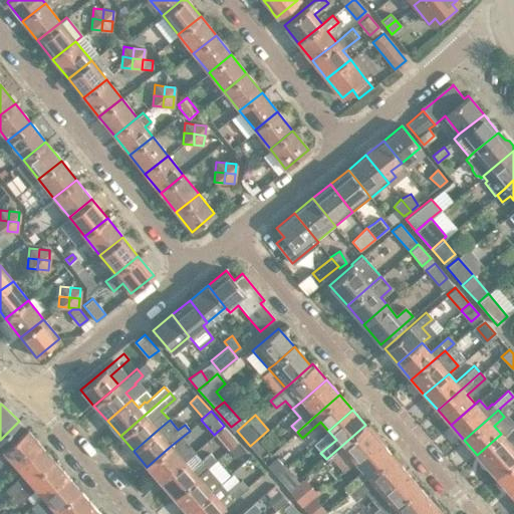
[(342,472),(354,461),(378,440),(365,425),(341,446),(326,459),(323,462),(325,464),(331,459),(342,472)]
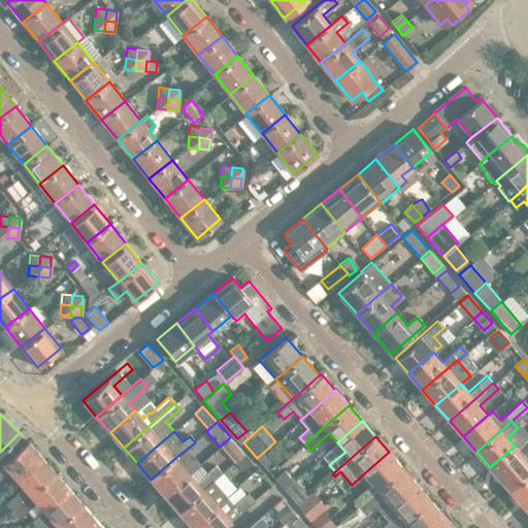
[(234,461),(243,453),(230,437),(221,446),(234,461)]
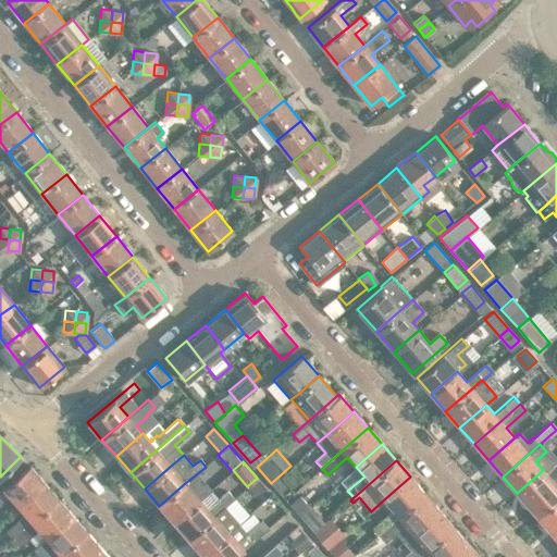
[(543,470),(517,493),(532,510),(556,487),(556,465),(554,461),(543,470)]
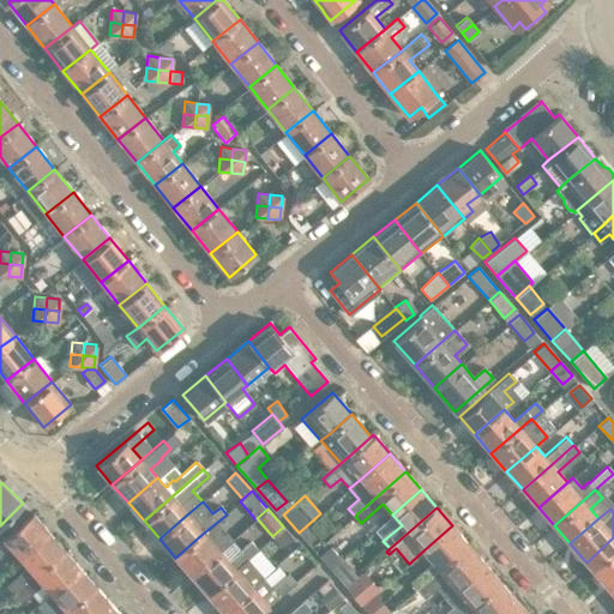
[(0,554),(11,546),(19,557),(48,531),(32,512),(0,539),(0,554)]
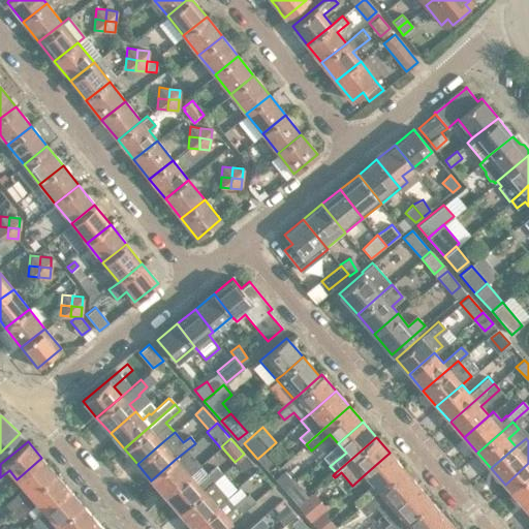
[(200,448),(195,443),(176,459),(151,480),(164,496),(189,474),(182,465),(200,448)]
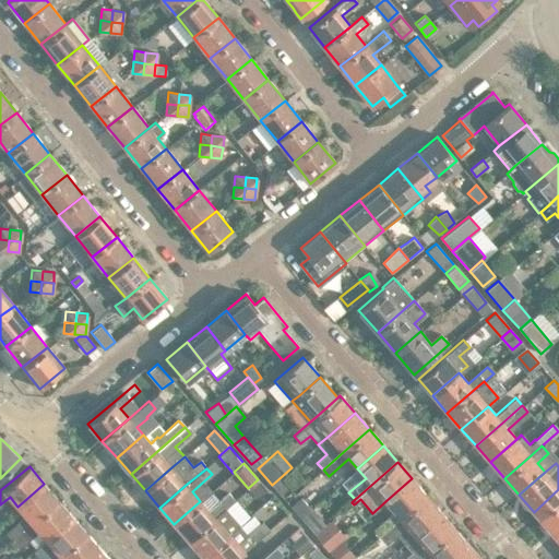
[(280,492),(287,486),(281,477),(272,485),(280,492)]
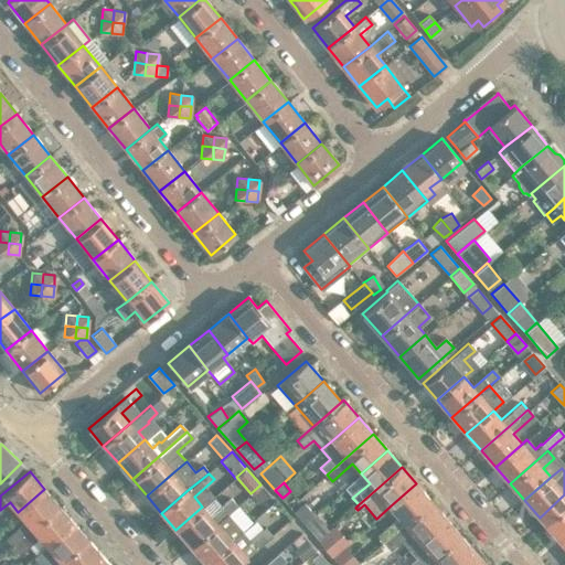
[(379,534),(384,541),(404,523),(430,500),(416,483),(390,507),(398,518),(379,534)]
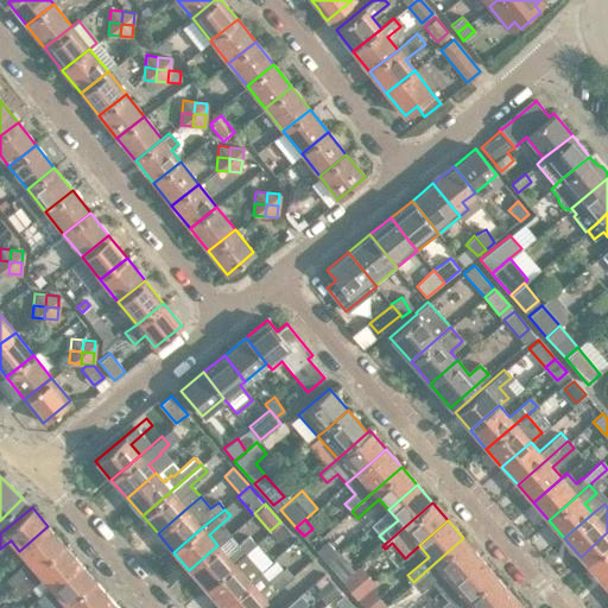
[(270,532),(278,542),(286,533),(278,524),(270,532)]
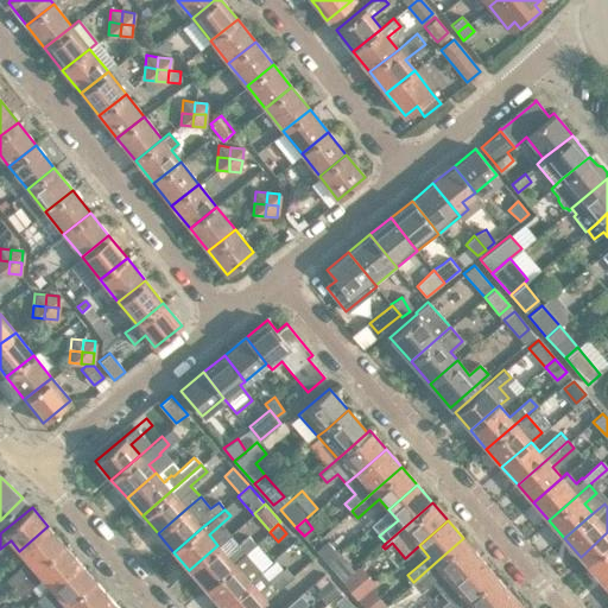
[(63,544),(48,526),(19,551),(27,561),(6,580),(12,587),(35,569),(63,544)]
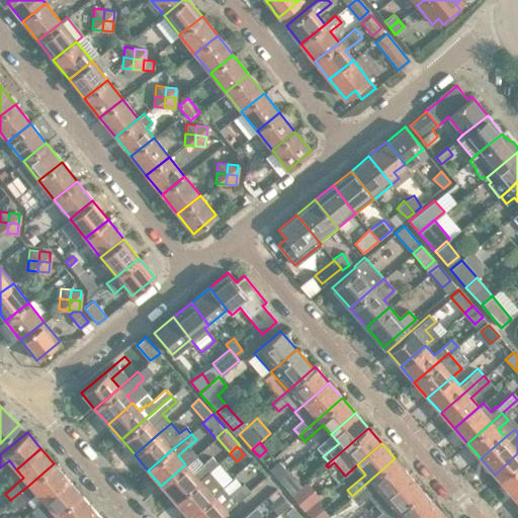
[(517,453),(495,475),(497,477),(499,480),(517,461),(517,453)]
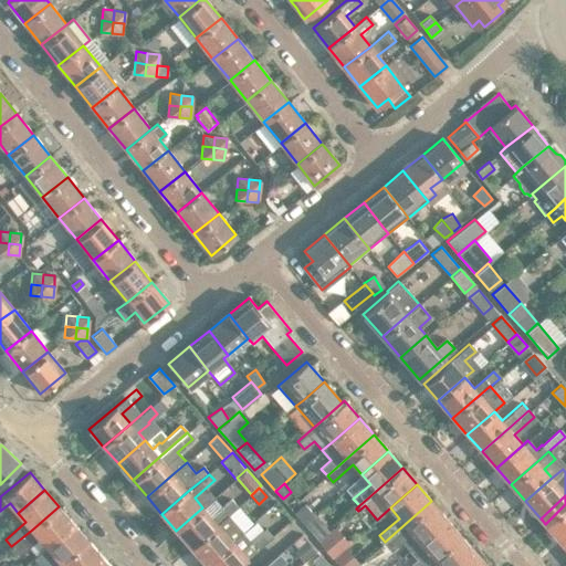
[(222,507),(213,498),(202,507),(176,531),(190,547),(217,524),(229,514),(238,507),(231,500),(222,507)]
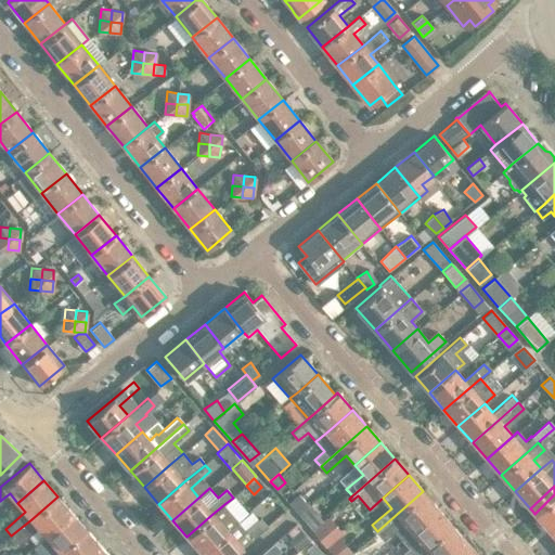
[(272,491),(256,505),(266,517),(282,503),(272,491)]
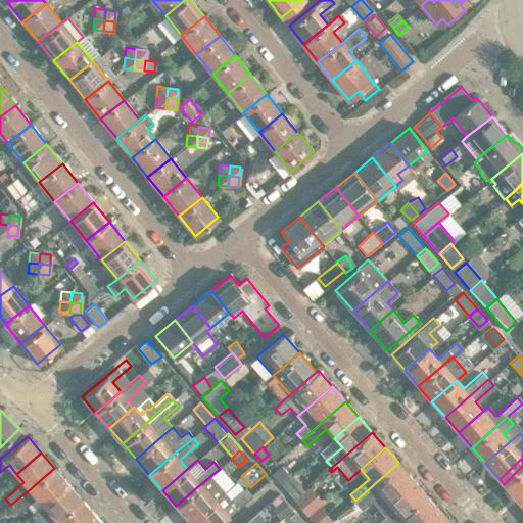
[(378,508),(387,500),(412,478),(398,463),(374,484),(355,501),(361,508),(370,500),(378,508)]
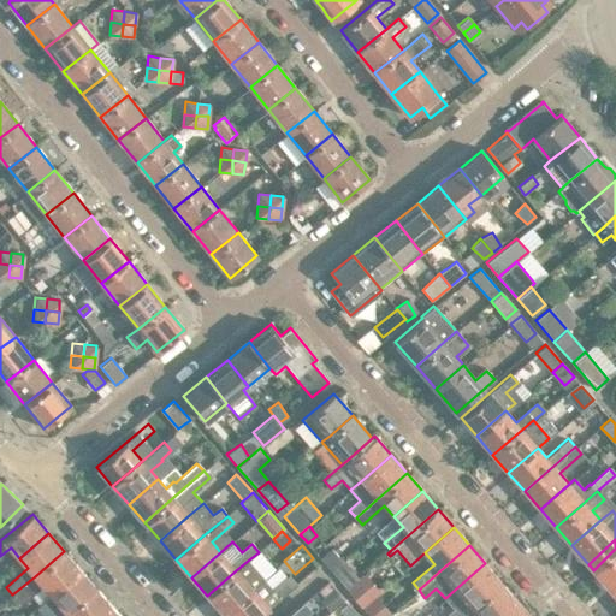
[(331,570),(342,561),(332,549),(321,558),(331,570)]
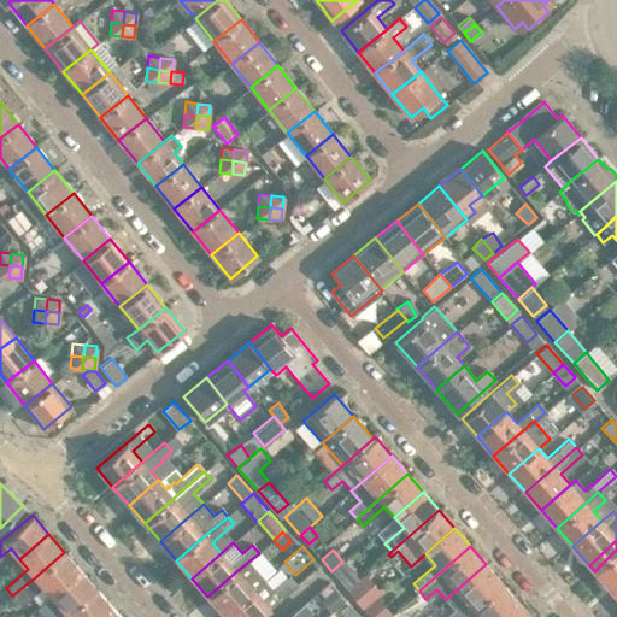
[(616,550),(594,571),(610,589),(616,583),(616,550)]
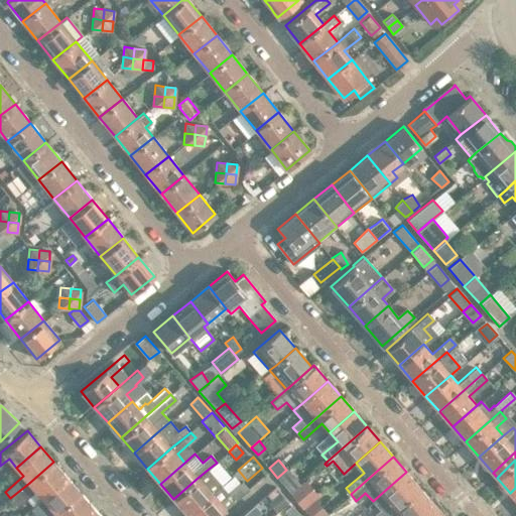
[(53,462),(29,483),(10,498),(15,504),(34,488),(42,498),(67,477),(53,462)]
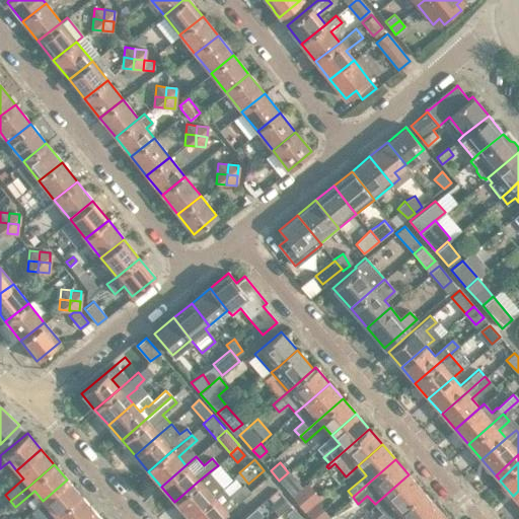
[(210,471),(199,480),(174,502),(188,517),(212,496),(221,488),(222,487),(210,471)]
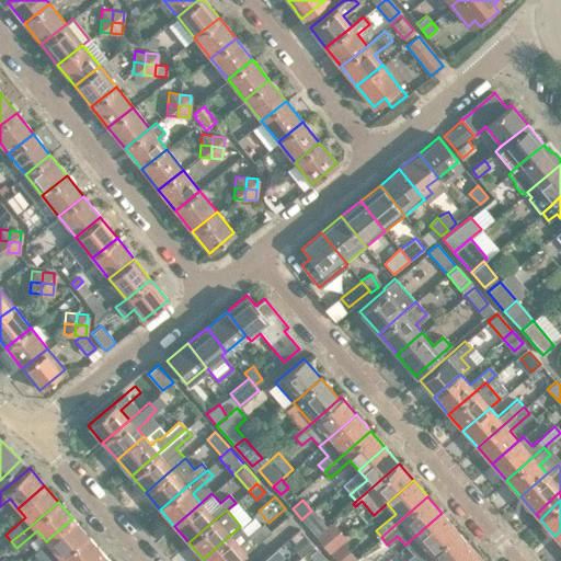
[(316,535),(325,526),(312,511),(302,519),(316,535)]
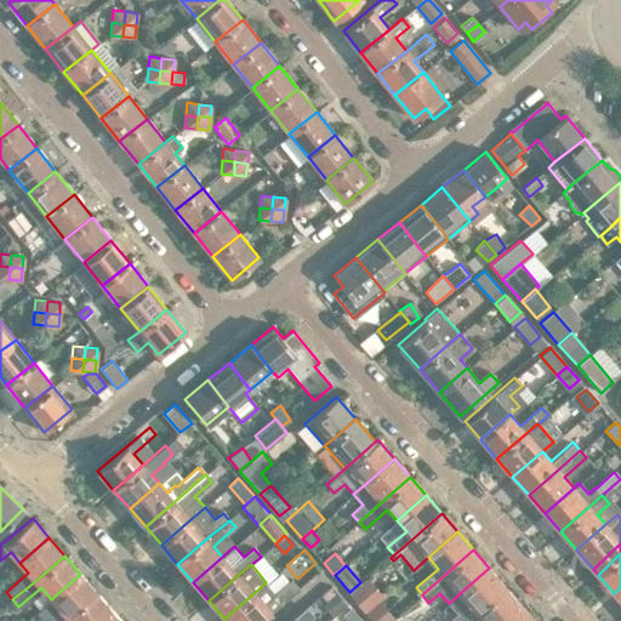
[(450,620),(465,620),(476,613),(505,587),(489,568),(460,593),(469,605),(450,620)]
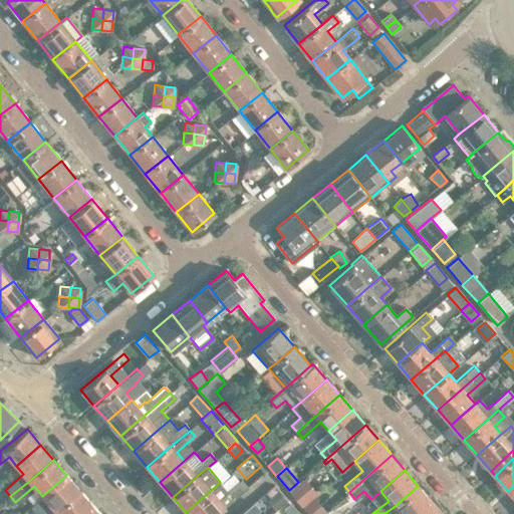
[(51,513),(55,511),(79,490),(66,475),(42,496),(50,505),(39,513),(51,513)]
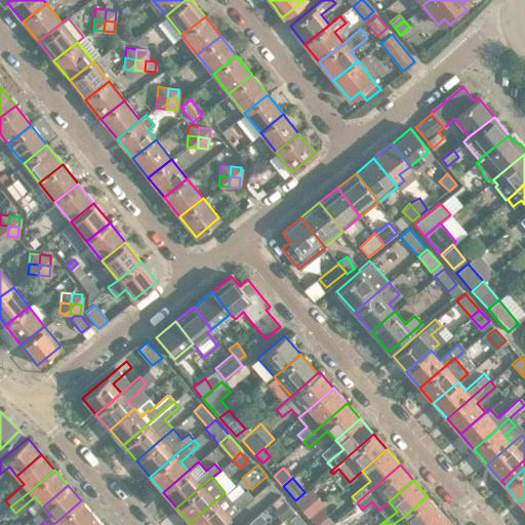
[(307,514),(321,501),(310,489),(296,501),(307,514)]
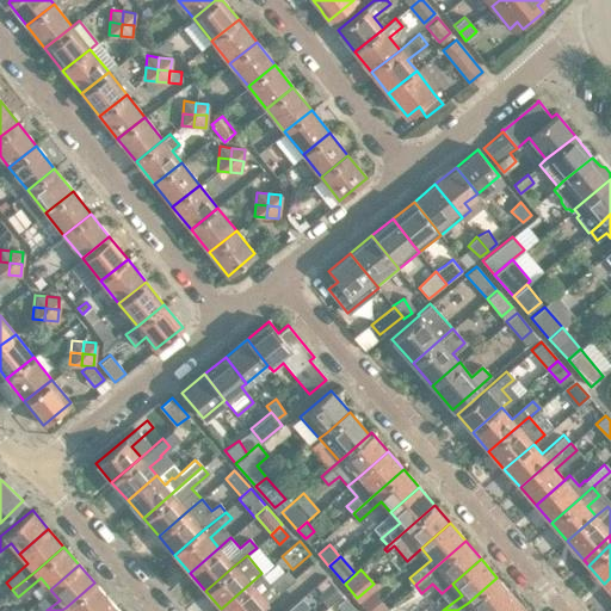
[(260,574),(250,584),(221,609),(222,610),(255,610),(288,584),(281,576),(271,585),(260,574)]
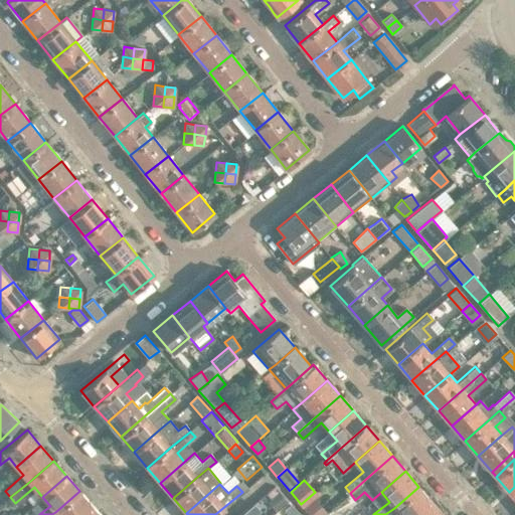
[(394,508),(385,514),(397,514),(399,514),(400,514),(416,514),(432,502),(418,487),(394,508)]
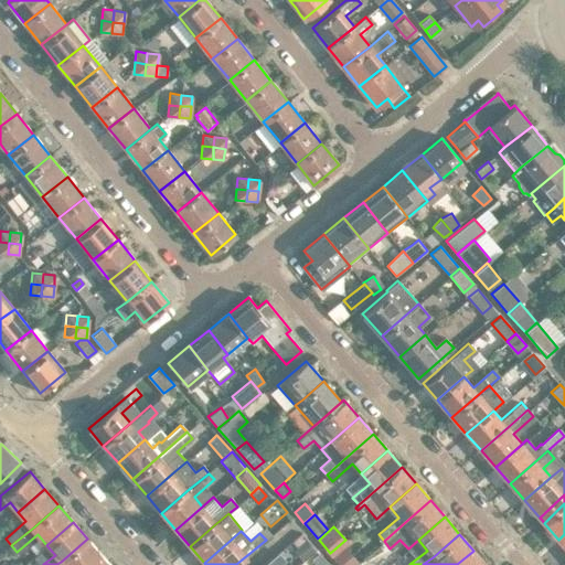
[(91,564),(102,555),(87,539),(61,562),(56,564),(91,564)]
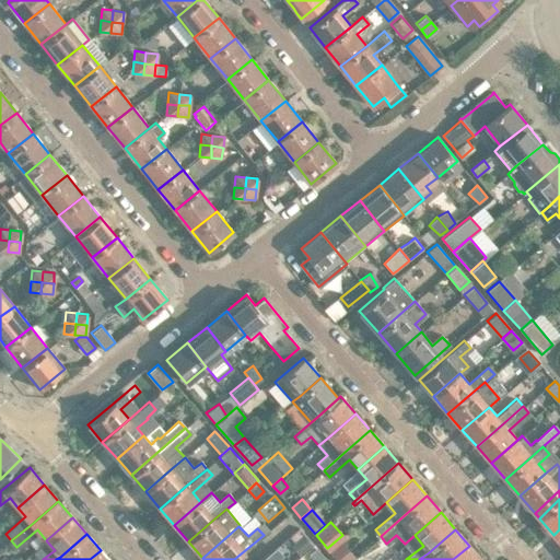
[(292,543),(301,552),(312,544),(303,534),(292,543)]
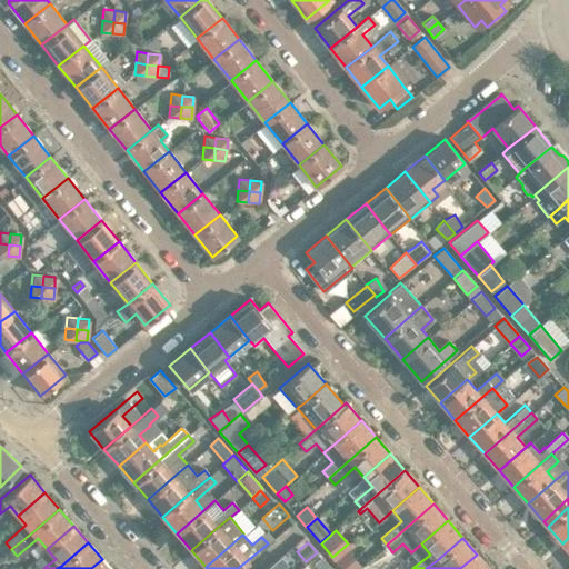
[(342,568),(358,568),(360,567),(347,551),(336,560),(342,568)]
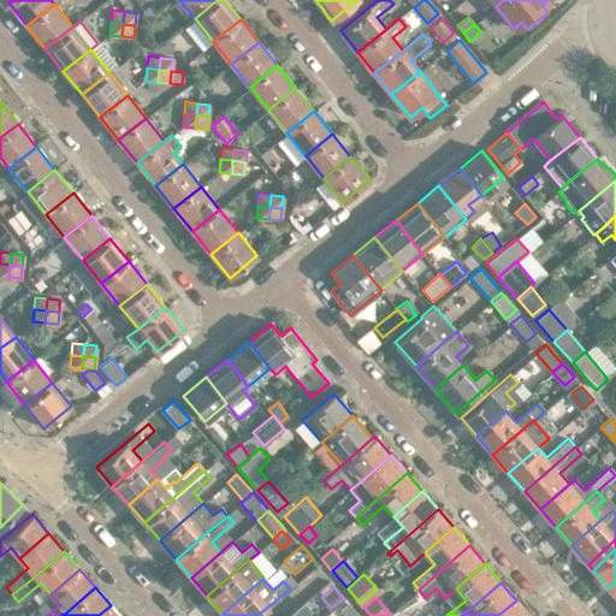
[(529,615),(516,600),(498,615),(529,615)]
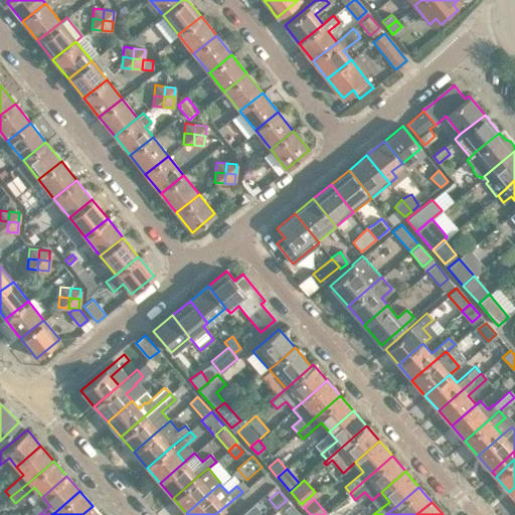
[(284,509),(289,514),(301,514),(291,503),(284,509)]
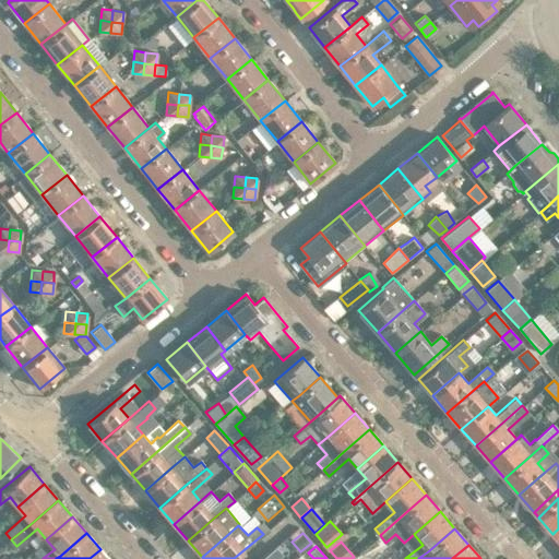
[(261,558),(275,558),(281,555),(275,547),(261,558)]
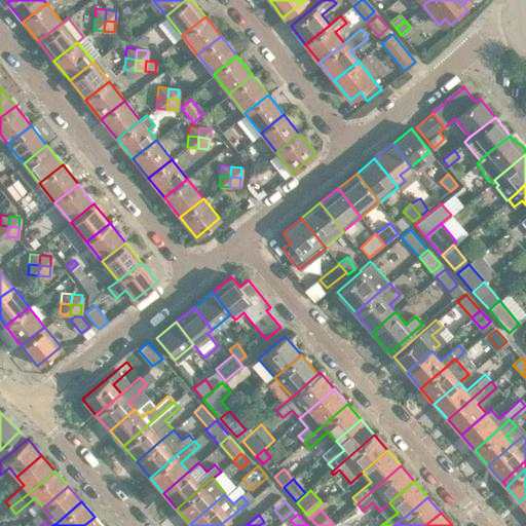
[(103,525),(95,517),(84,525),(103,525)]
